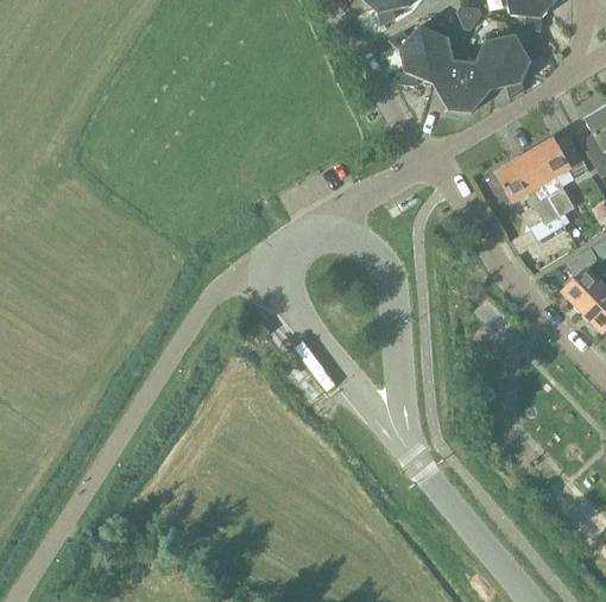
[(374,0),(372,2),(378,13),(382,26),(396,18),(393,10),(409,6),(409,0),(374,0)]
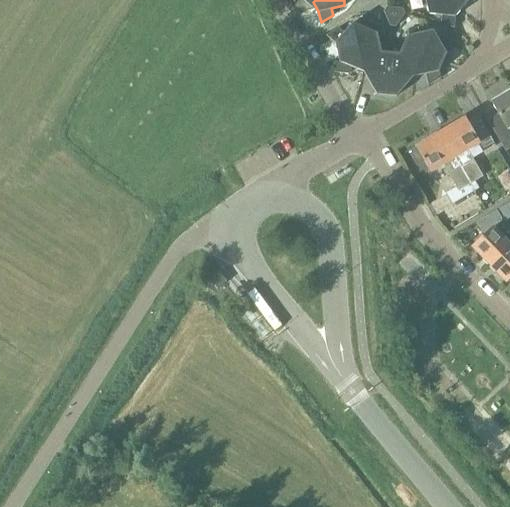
[(460,5),(454,0),(426,0),(429,12),(442,13),(442,20),(455,26),(456,14),(460,5)]
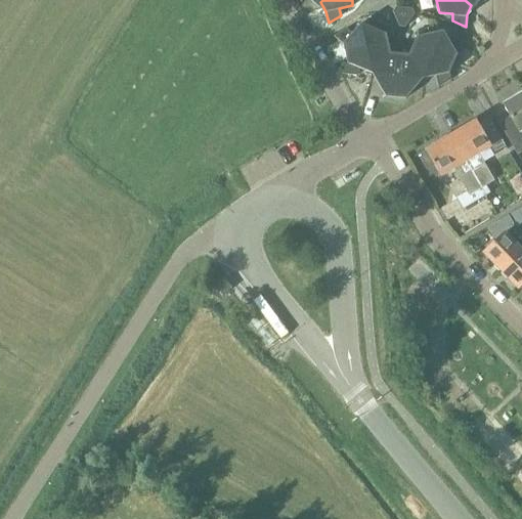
[(406,26),(416,11),(414,6),(397,5),(394,9),(400,25),(406,26)]
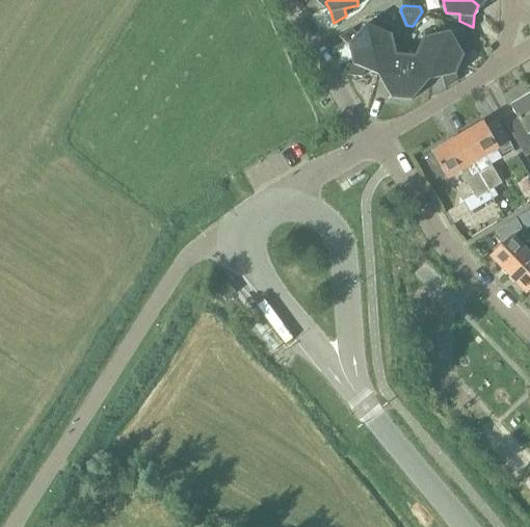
[(354,52),(393,43),(394,32),(368,22),(359,32),(353,27),(340,34),(349,43),(354,52)]
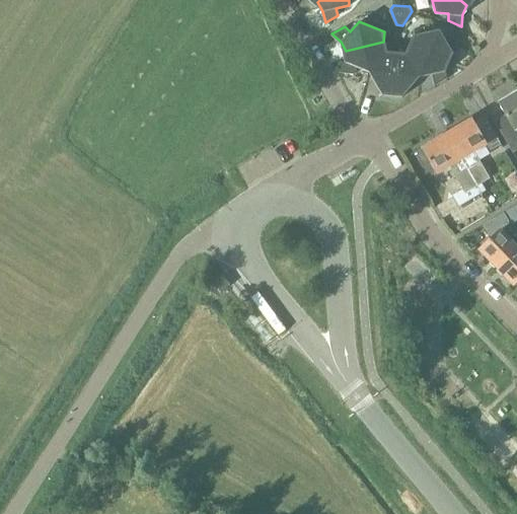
[(413,45),(447,60),(453,53),(460,49),(457,34),(446,41),(440,28),(414,34),(413,45)]
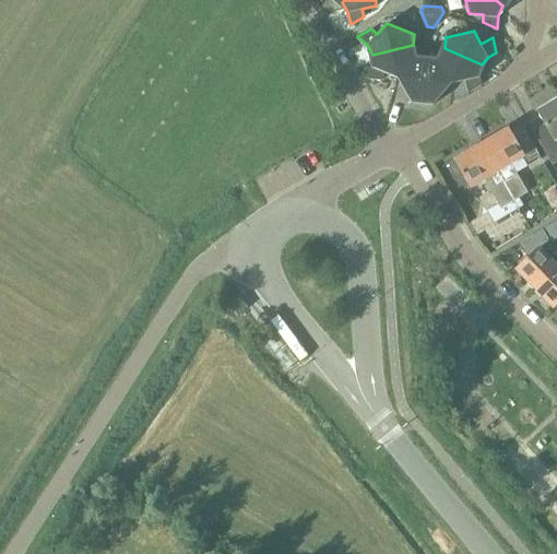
[(398,77),(417,54),(413,45),(372,55),(371,66),(367,77),(382,79),(386,71),(398,77)]
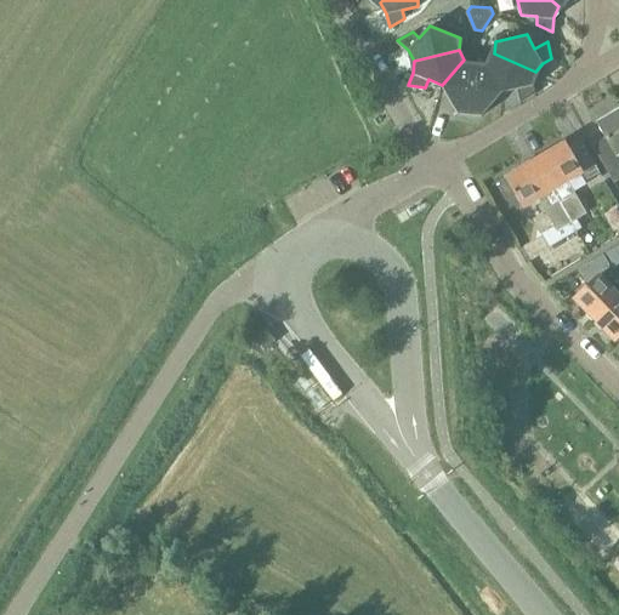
[(534,84),(535,72),(494,53),(487,62),(503,91),(517,87),(521,102),(535,92),(534,84)]
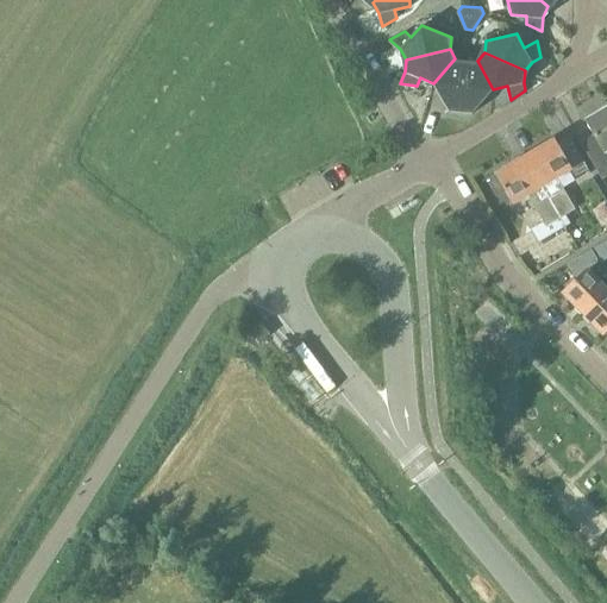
[(493,89),(477,61),(455,58),(433,83),(450,111),(461,107),(473,113),(493,89)]
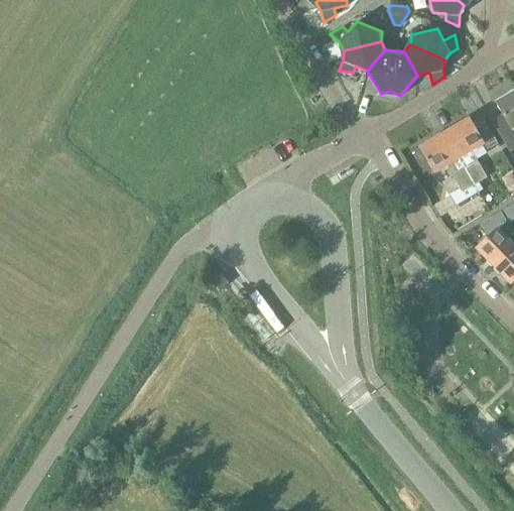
[(513,89),(496,101),(503,112),(492,119),(510,150),(513,147),(513,127),(513,126),(513,89)]
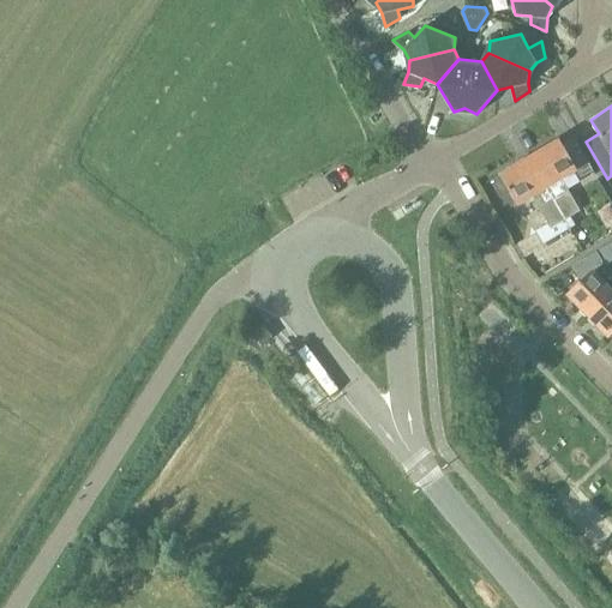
[(565,218),(568,217),(581,209),(563,178),(576,169),(581,176),(594,169),(575,137),(563,144),(559,138),(529,156),(565,218)]
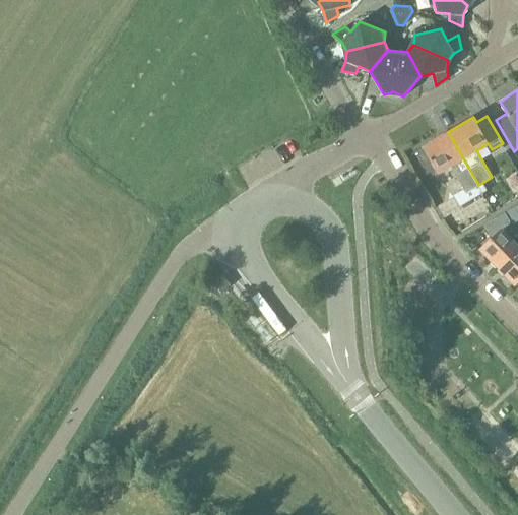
[(478,185),(448,132),(424,146),(439,173),(451,166),(464,188),(453,194),(460,206),(484,191),(480,184),(478,185)]
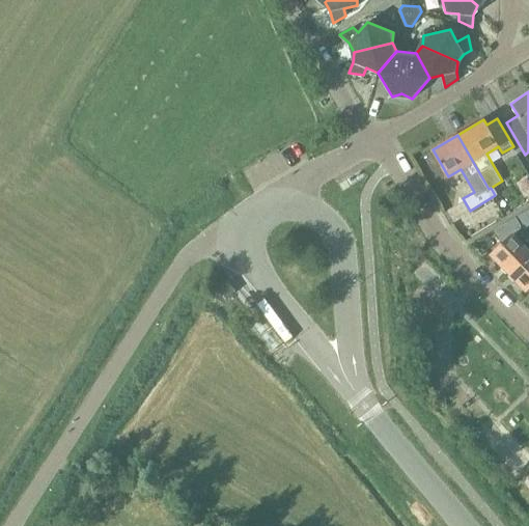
[(491,254),(508,273),(528,252),(528,250),(513,233),(523,228),(528,223),(528,208),(516,217),(495,228),(503,242),(491,254)]
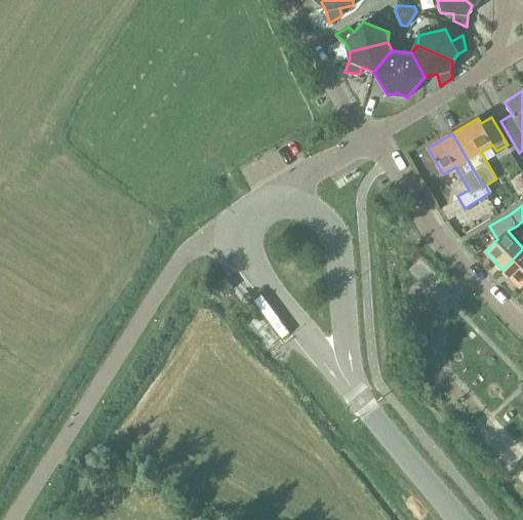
[(522,249),(503,270),(520,288),(522,284),(522,249)]
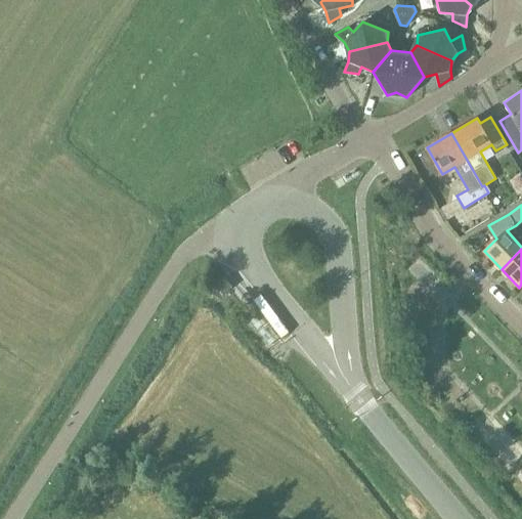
[(233,286),(225,276),(216,285),(224,294),(233,286)]
